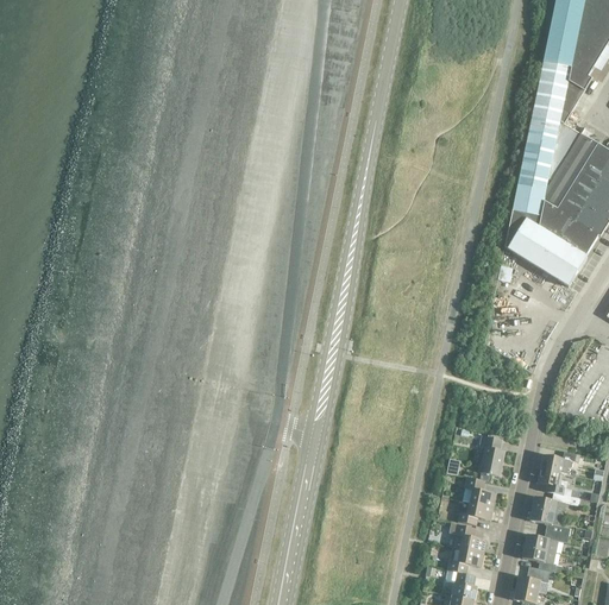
[(515,196),(504,246),(569,285),(588,254),(586,254),(592,244),(598,234),(600,234),(608,219),(608,150),(597,143),(591,139),(592,131),(584,126),(581,132),(565,123),(592,77),(588,75),(594,65),(606,48),(604,48),(607,44),(608,44),(608,41),(608,0),(554,0),(544,61),(529,126),(518,183),(515,196)]
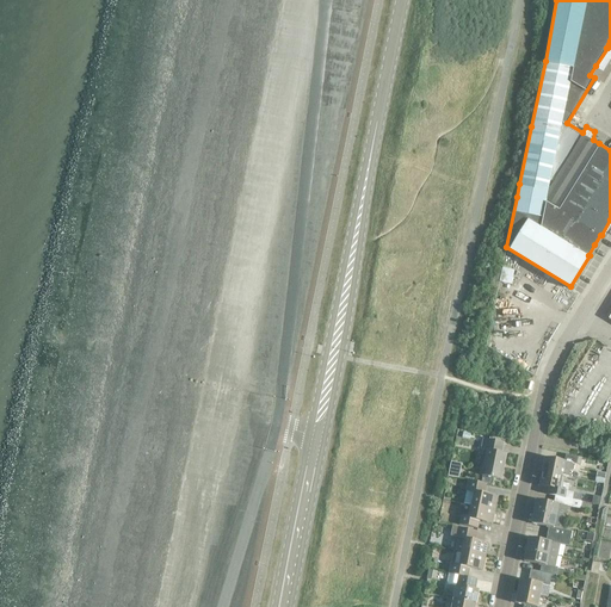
[(501,477),(506,451),(501,450),(504,440),(483,435),(481,446),(487,447),(482,474),(501,477)]
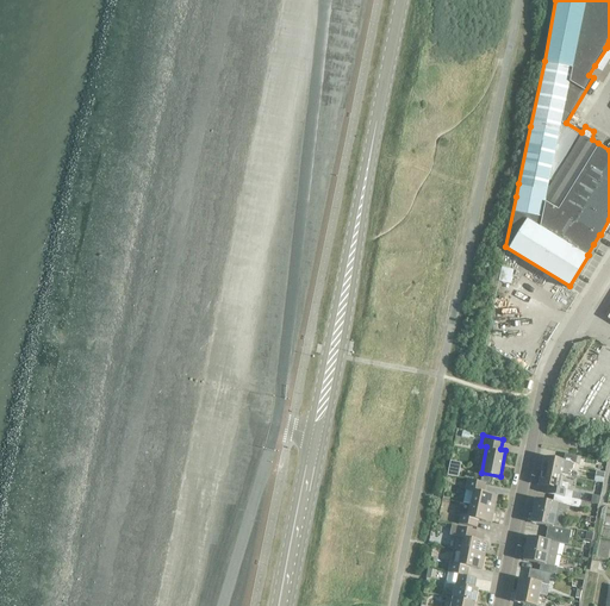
[(545,454),(541,468),(562,473),(568,474),(570,467),(571,467),(572,460),(579,462),(582,454),(565,451),(564,458),(545,454)]
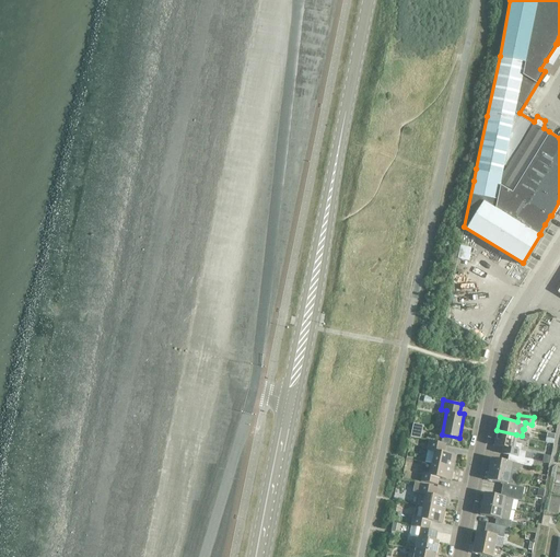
[(516,434),(497,430),(494,443),(512,447),(511,453),(526,456),(527,450),(521,449),(522,442),(515,441),(516,434)]
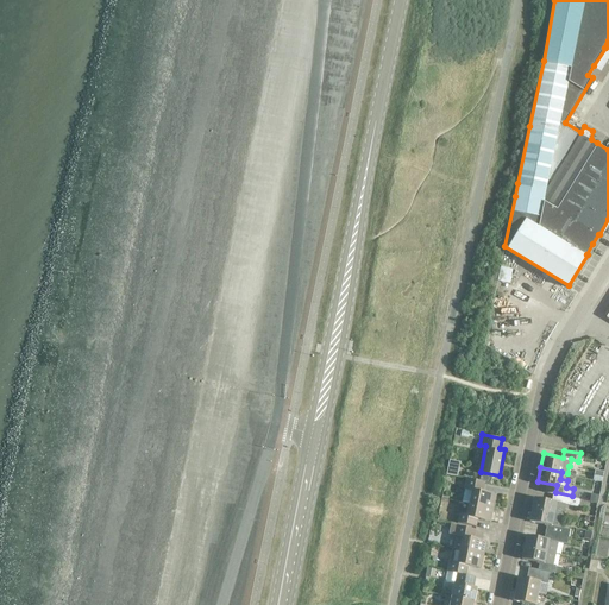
[(463,499),(470,500),(493,505),(496,492),(483,489),(485,480),(466,476),(463,499)]
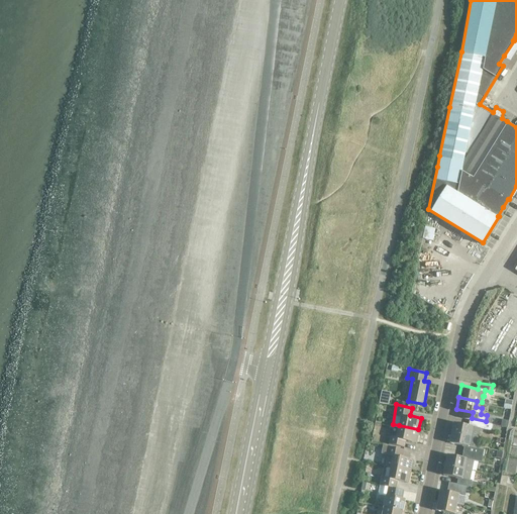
[(452,431),(478,436),(480,426),(485,427),(487,421),(472,418),(470,418),(469,424),(454,421),(452,431)]
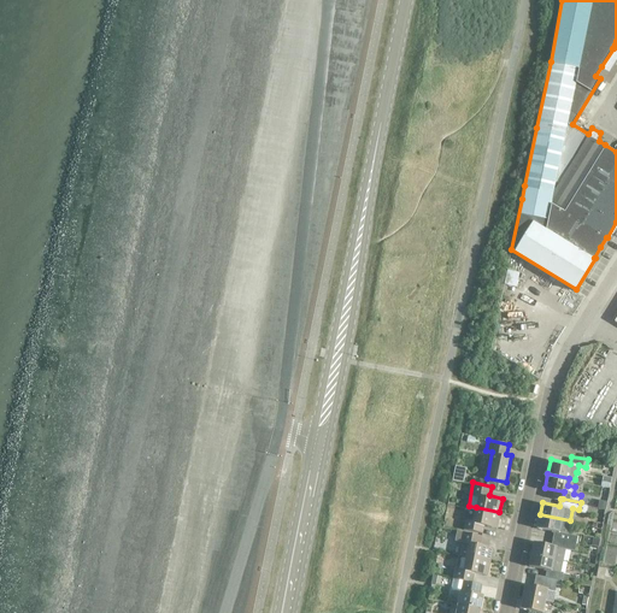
[(499,512),(476,507),(474,519),(465,517),(464,528),(482,531),(483,524),(497,526),(499,512)]
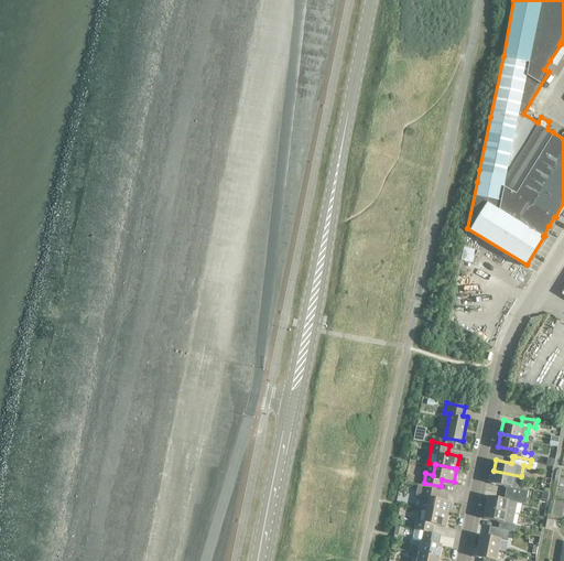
[(507,485),(506,491),(527,495),(528,488),(519,487),(521,476),(494,471),(491,482),(507,485)]
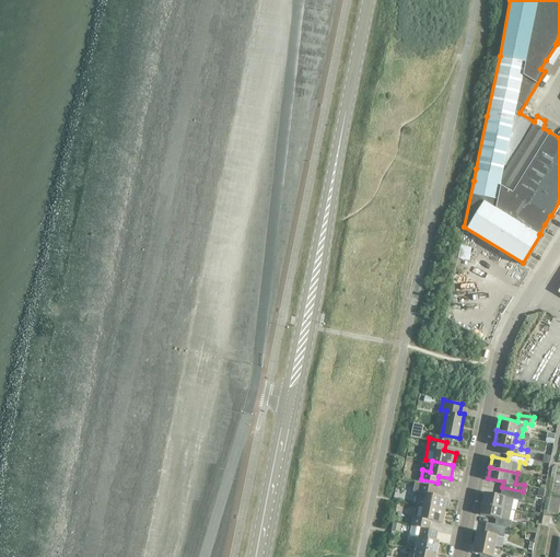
[(413,489),(420,490),(418,502),(423,503),(444,508),(447,496),(435,494),(438,485),(420,482),(416,480),(413,489)]
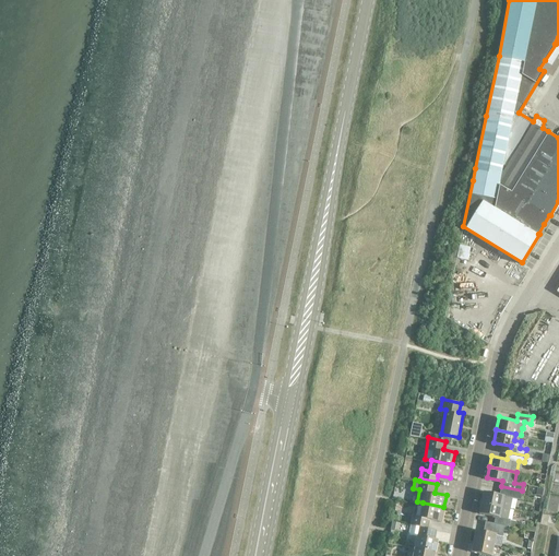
[(522,491),(501,486),(499,493),(484,489),(482,500),(510,507),(512,496),(521,497),(522,491)]
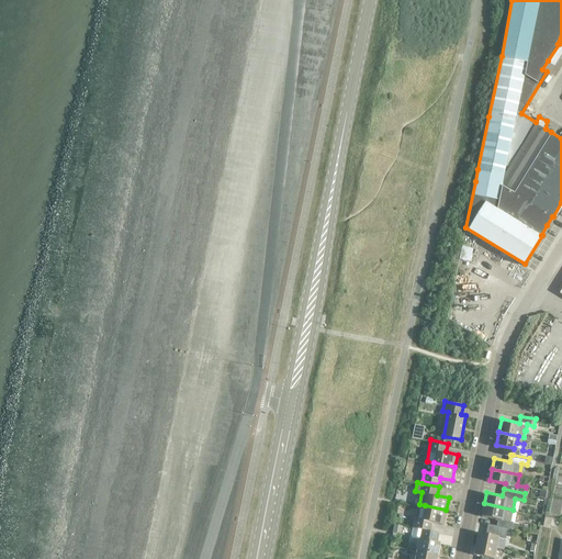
[(496,524),(507,526),(517,528),(518,522),(510,520),(513,510),(484,503),(482,514),(497,517),(496,524)]
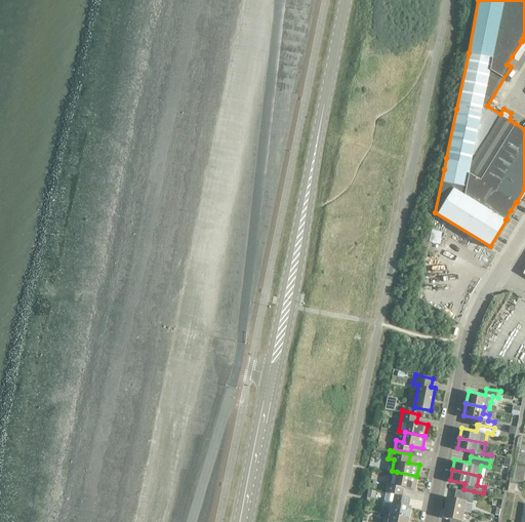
[(388,482),(386,491),(402,494),(403,486),(414,488),(416,476),(397,472),(395,484),(388,482)]
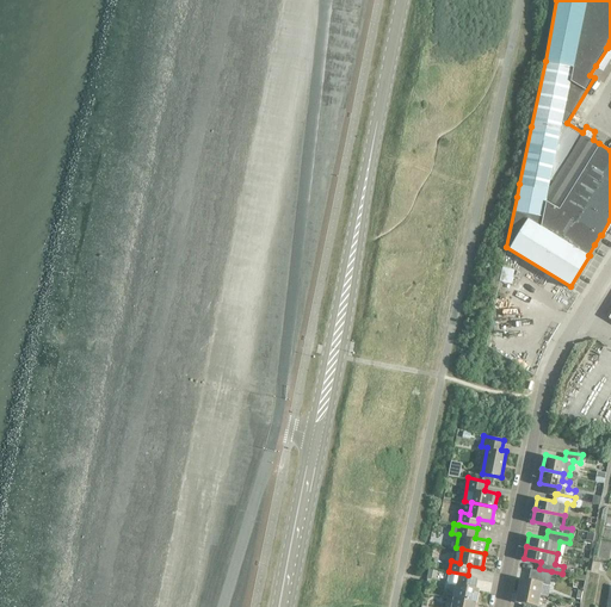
[(520,577),(518,588),(539,593),(542,582),(549,583),(551,571),(539,569),(531,568),(529,578),(520,577)]
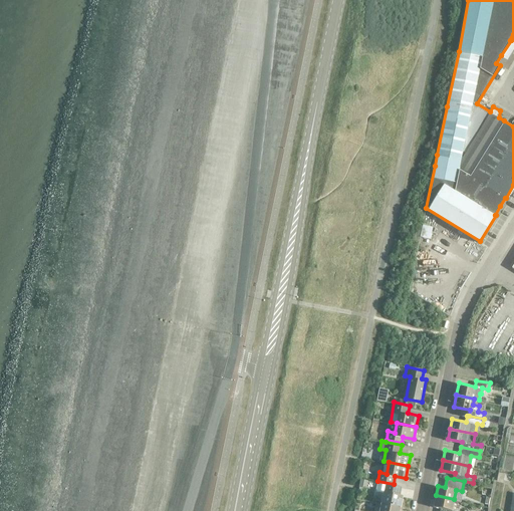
[(383,491),(381,502),(400,506),(403,494),(400,494),(402,486),(394,484),(377,481),(375,490),(383,491)]
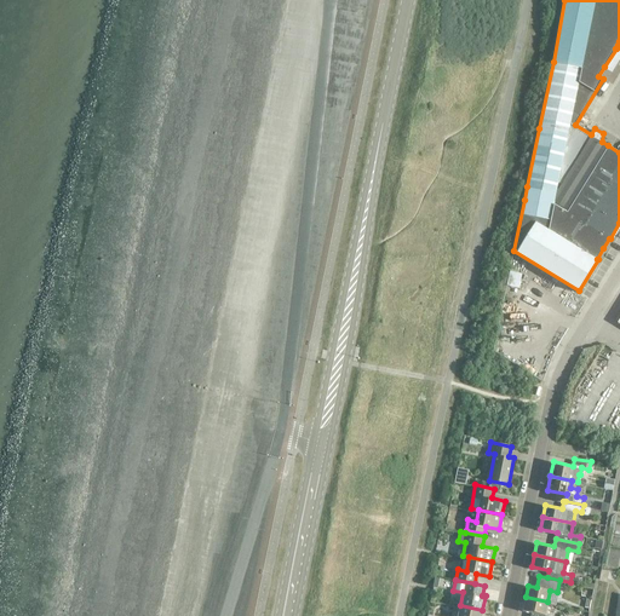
[(547,602),(526,597),(523,609),(532,611),(529,615),(552,615),(545,614),(547,602)]
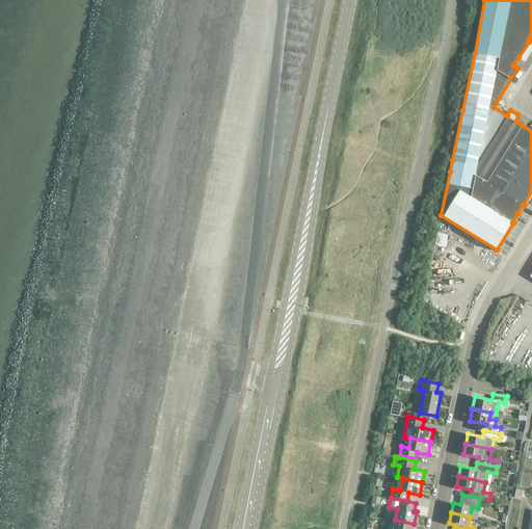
[(413,528),(414,524),(395,520),(393,528),(413,528)]
